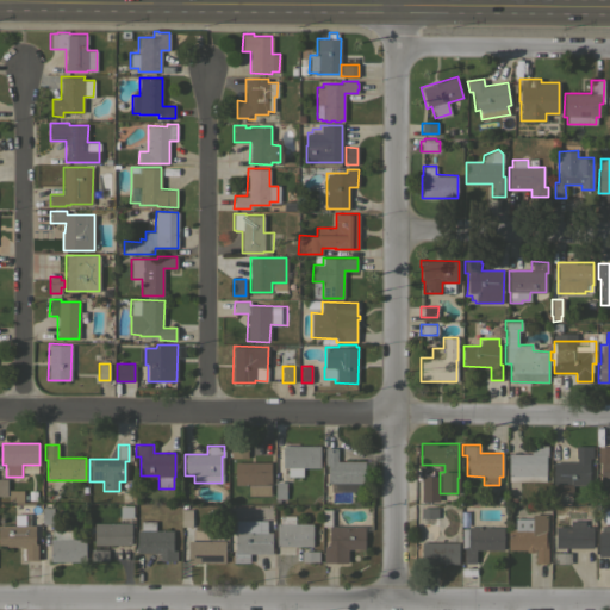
[(230,458),(230,447),(247,446),(247,458),(230,458)]
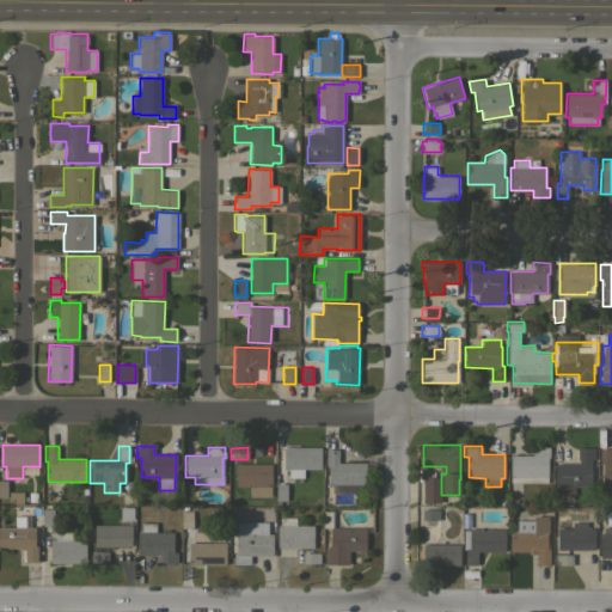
[(320,447),(320,469),(303,469),(303,478),(288,478),(288,469),(283,469),(283,447),(320,447)]
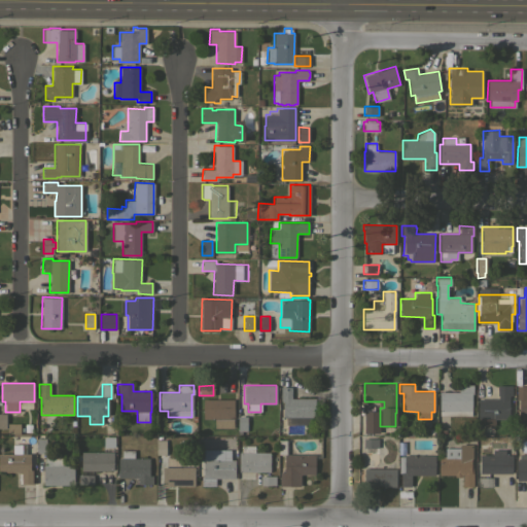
[(440,416),(438,392),(458,391),(458,385),(472,385),(472,394),(471,394),(471,416),(440,416)]
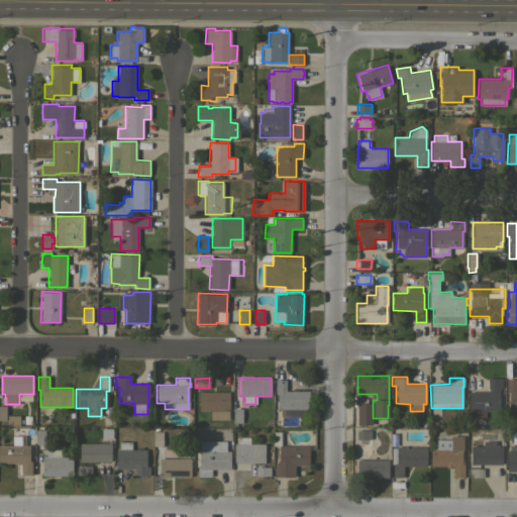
[(502,378),(502,388),(488,388),(488,378),(502,378)]
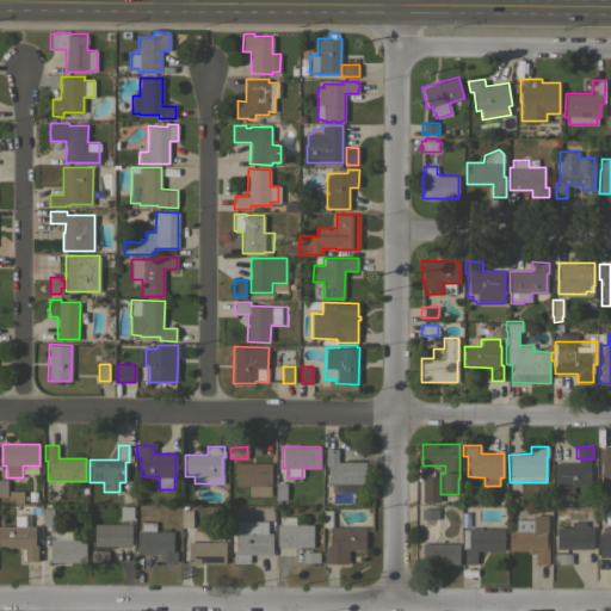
[(610,495),(602,495),(602,463),(598,463),(599,448),(610,448),(610,495)]
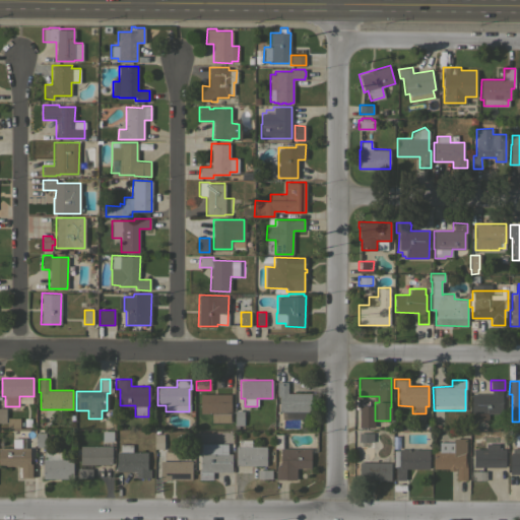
[(279,411),(278,395),(276,395),(276,382),(287,382),(287,393),(310,393),(310,411),(279,411)]
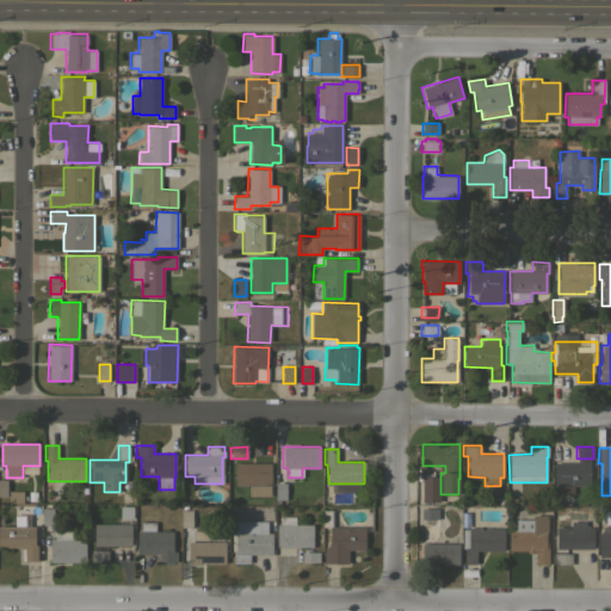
[(271,463),(271,486),(270,486),(270,497),(248,497),(248,486),(235,486),(235,463),(271,463)]
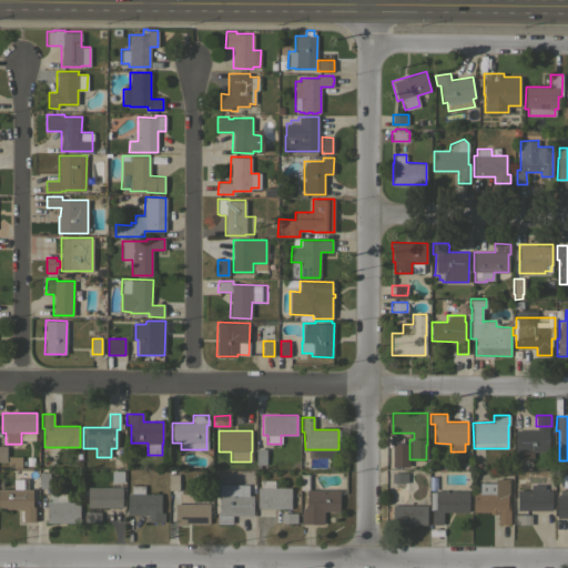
[(548,430),(548,452),(533,452),(533,459),(515,459),(515,430),(548,430)]
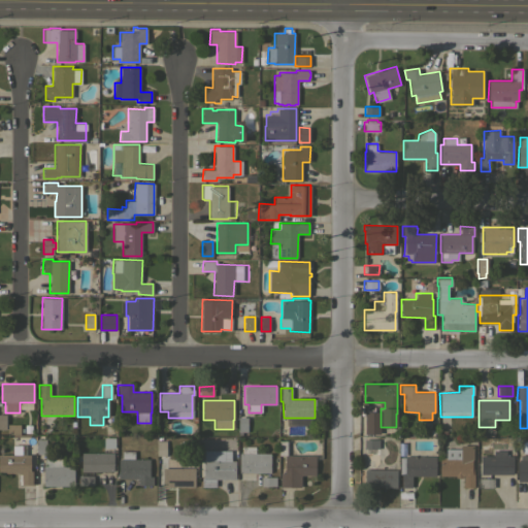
[(363,411),(378,411),(378,432),(364,433),(364,424),(363,411)]
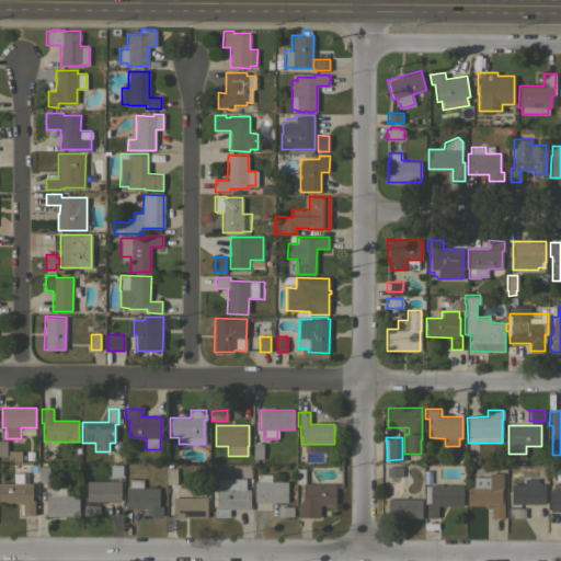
[(263,459),(253,459),(253,443),(263,443),(263,459)]
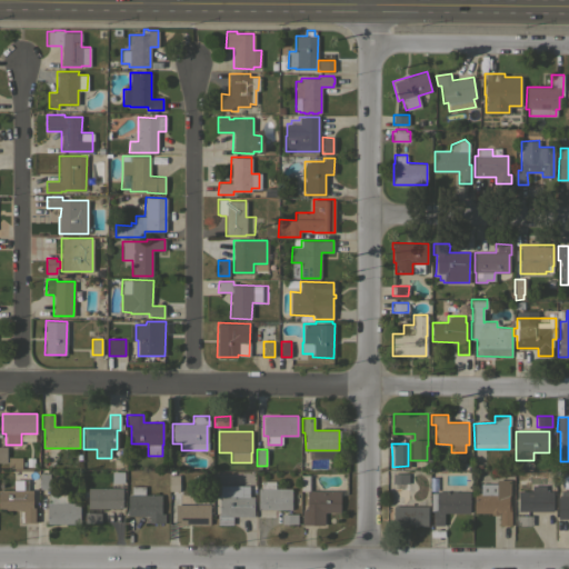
[(7,469),(7,458),(20,458),(20,469),(7,469)]
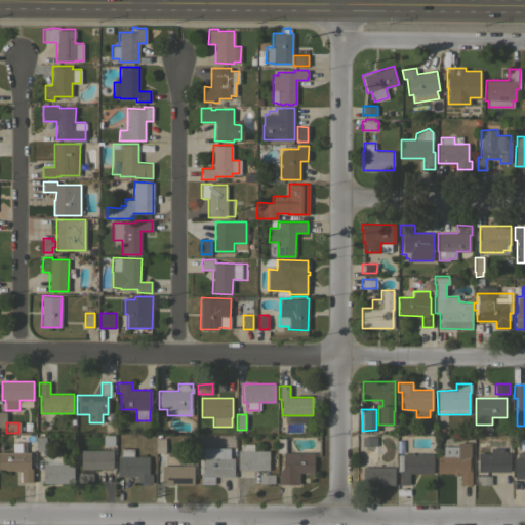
[(45,451),(36,451),(36,433),(45,433),(45,437),(45,451)]
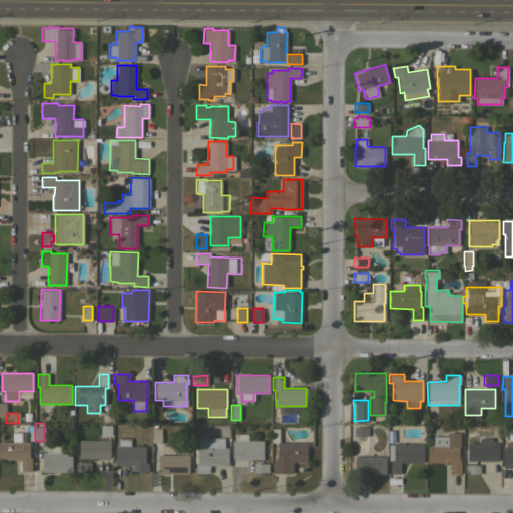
[(99,436),(99,425),(111,425),(111,436),(99,436)]
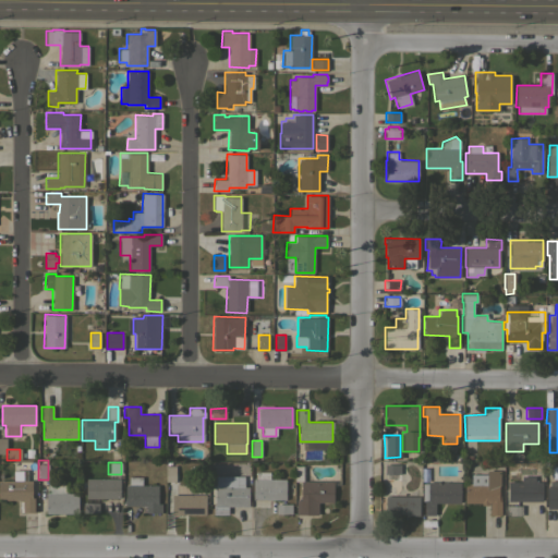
[(396,495),(386,495),(386,474),(385,474),(385,464),(400,464),(400,489),(396,495)]
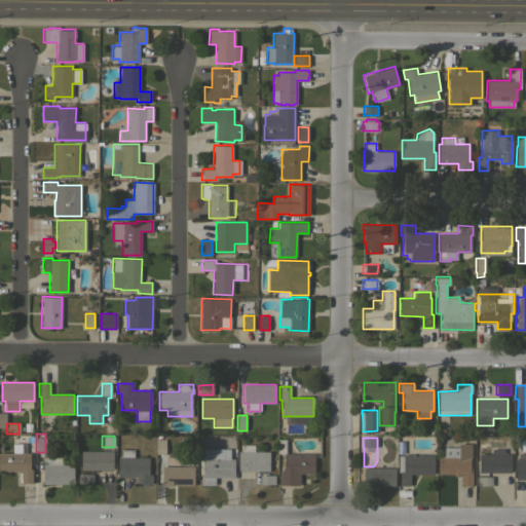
[(165,453),(162,454),(157,454),(157,453),(156,453),(156,439),(165,439),(165,453)]
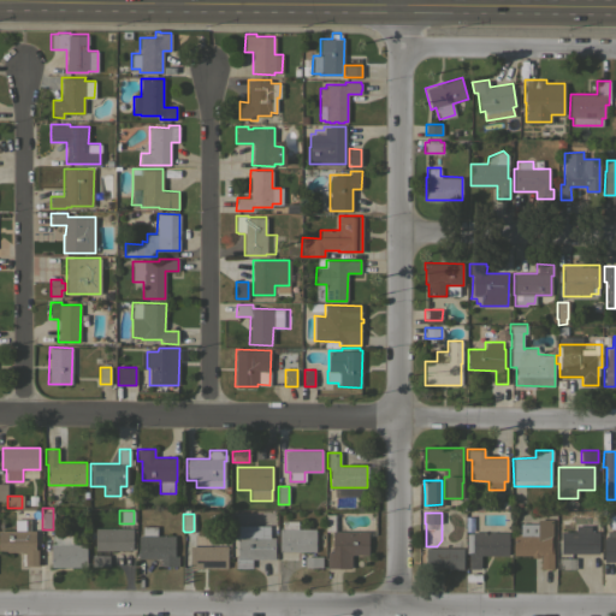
[(368,531),(368,555),(350,555),(350,568),(326,568),(326,551),(332,551),(332,531),(325,531),(325,514),(336,514),(336,531),(368,531)]
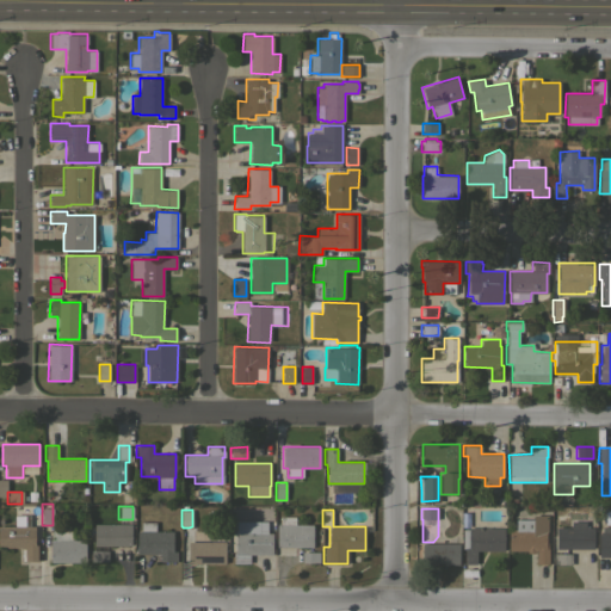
[(0,526),(14,526),(14,514),(30,514),(30,526),(35,526),(35,545),(37,545),(37,561),(25,561),(25,547),(0,547),(0,526)]
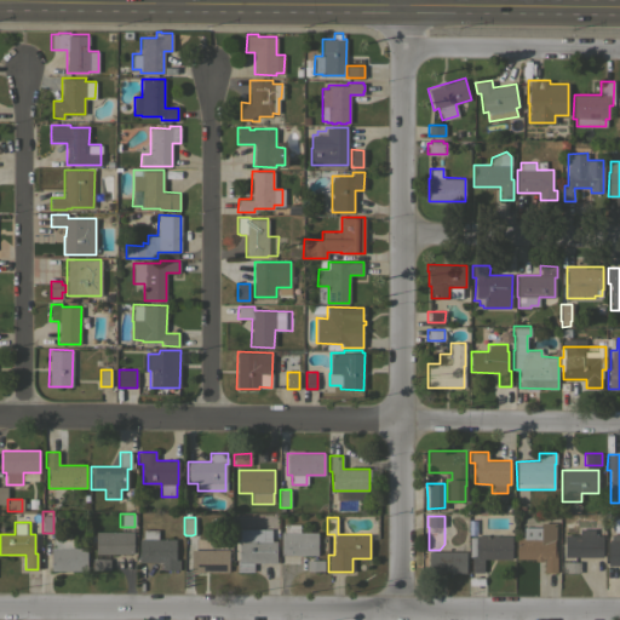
[(516,558),(516,537),(523,537),(523,527),(540,527),(540,522),(555,522),(555,539),(554,539),(554,549),(556,549),(556,556),(557,556),(557,573),(544,573),(544,558),(516,558)]
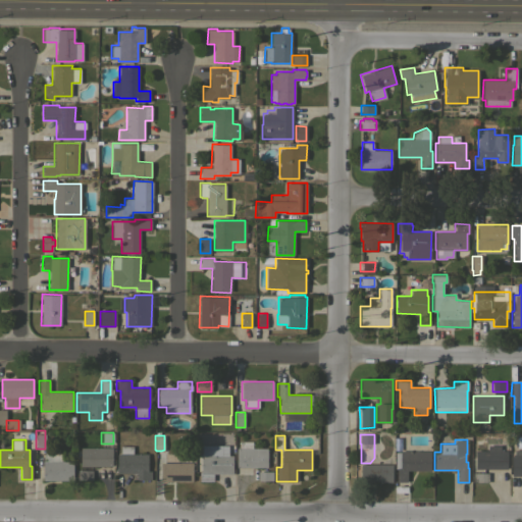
[(237,467),(237,448),(240,448),(240,441),(252,441),(252,448),(267,448),(267,467),(237,467)]
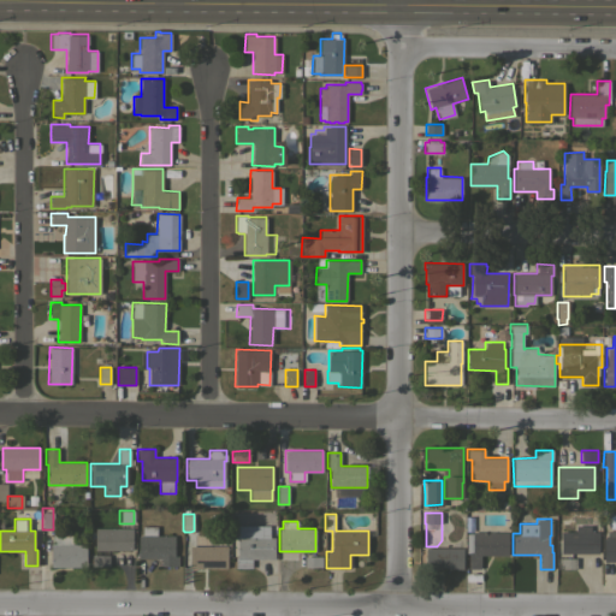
[(274,537),(274,558),(252,558),(252,568),(235,568),(235,557),(237,557),(237,538),(254,537),(254,525),(268,525),(268,537),(274,537)]
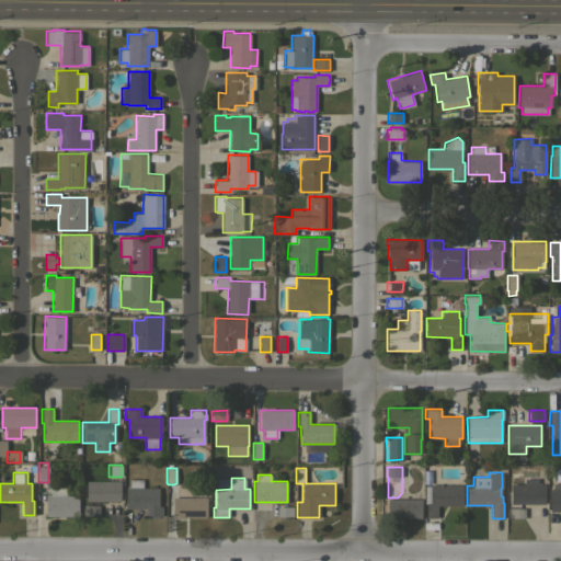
[(129,488),(129,479),(142,479),(142,488),(159,488),(159,506),(162,506),(162,516),(146,515),(147,508),(126,508),(126,488),(129,488)]
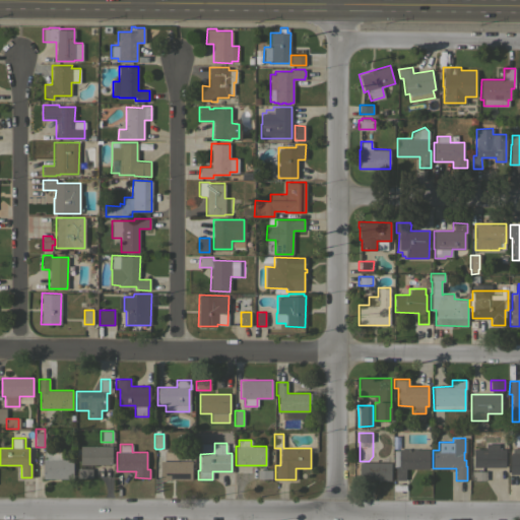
[(486,449),(486,444),(499,444),(499,449),(505,449),(505,467),(473,467),(473,449),(486,449)]
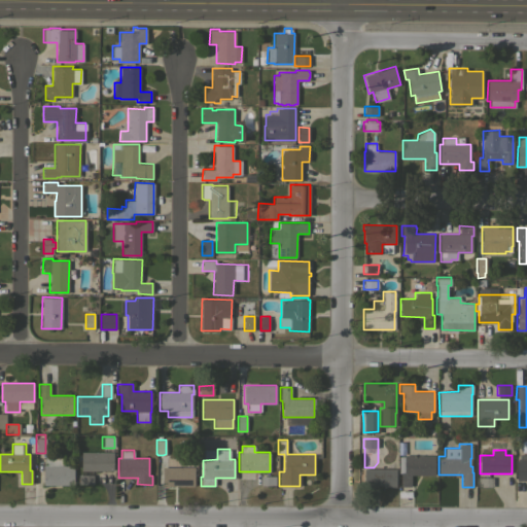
[(113,452),(113,470),(81,470),(81,452),(113,452)]
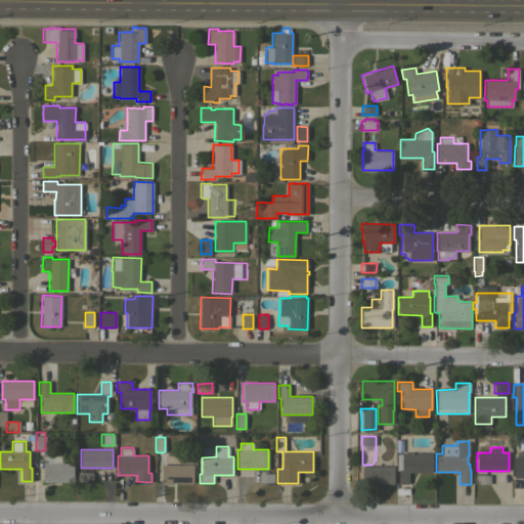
[(523,451),(523,477),(513,477),(514,457),(515,457),(515,455),(517,455),(517,451),(523,451)]
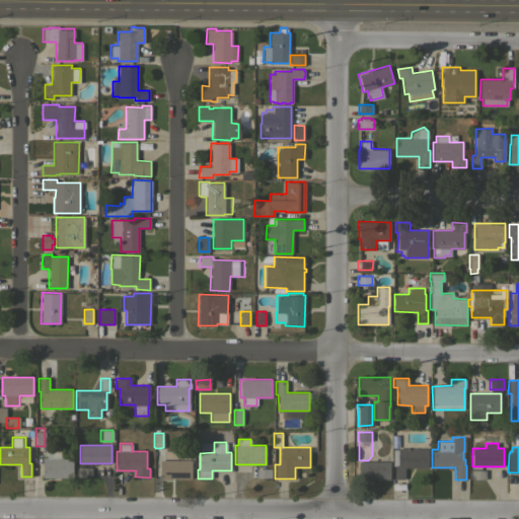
[(428,448),(428,468),(404,467),(404,479),(394,478),(394,465),(392,465),(392,449),(397,449),(397,448),(428,448)]
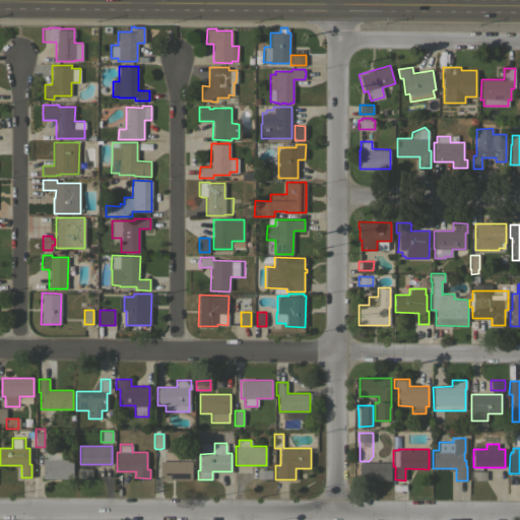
[(45,459),(45,451),(61,451),(61,459),(72,459),(72,478),(42,478),(42,459),(45,459)]
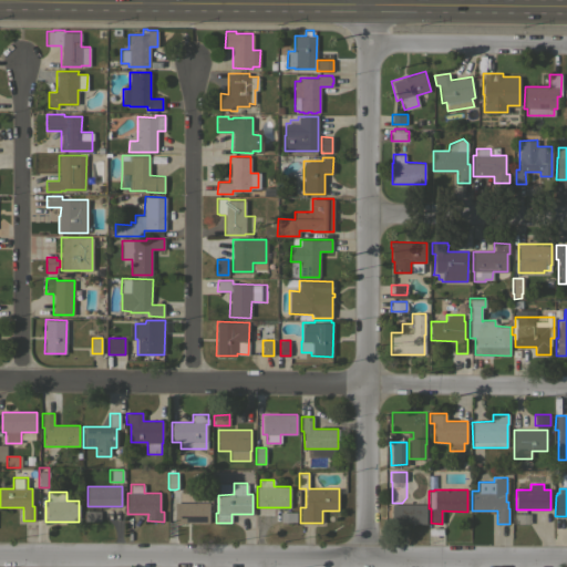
[(209,503),(209,523),(175,523),(175,503),(209,503)]
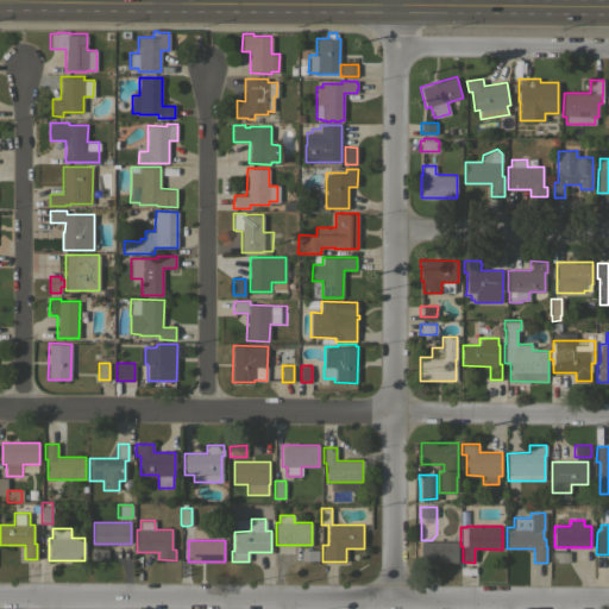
[(458,541),(458,562),(446,562),(446,563),(421,563),(421,541),(458,541)]
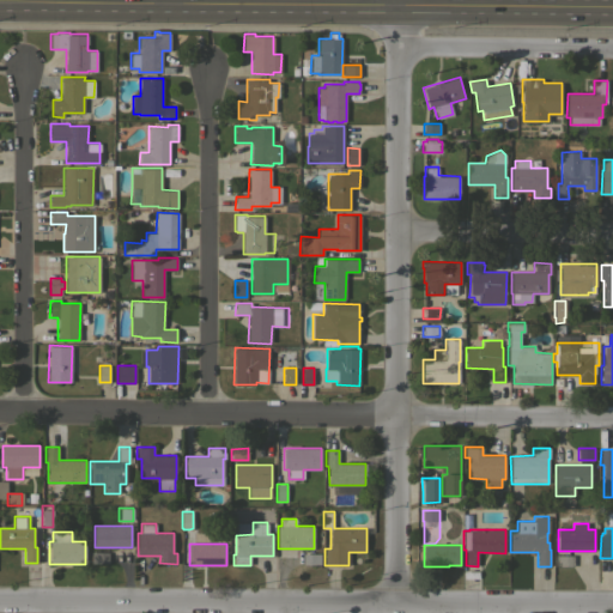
[(108,552),(108,563),(91,563),(91,552),(108,552)]
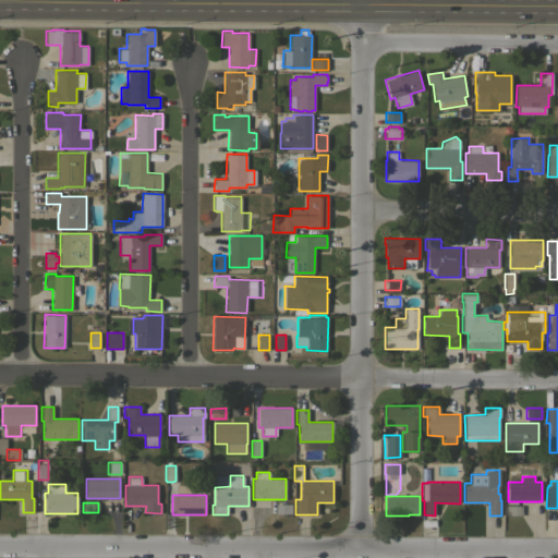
[(291,504),(291,513),(276,513),(276,504),(291,504)]
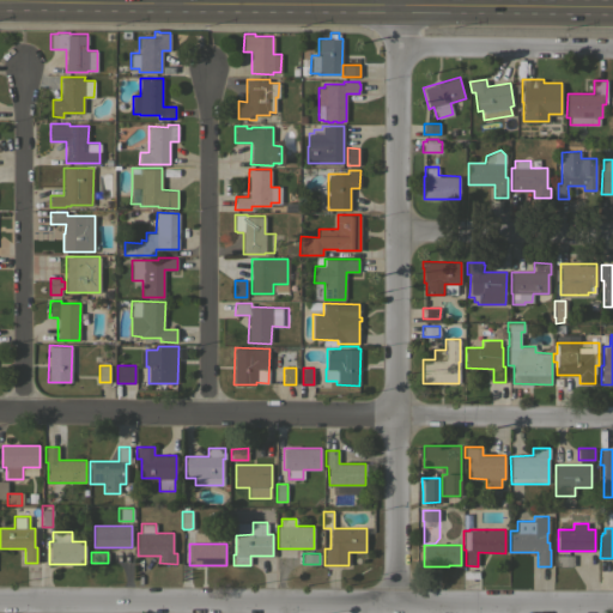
[(574,556),(574,566),(557,566),(557,556),(574,556)]
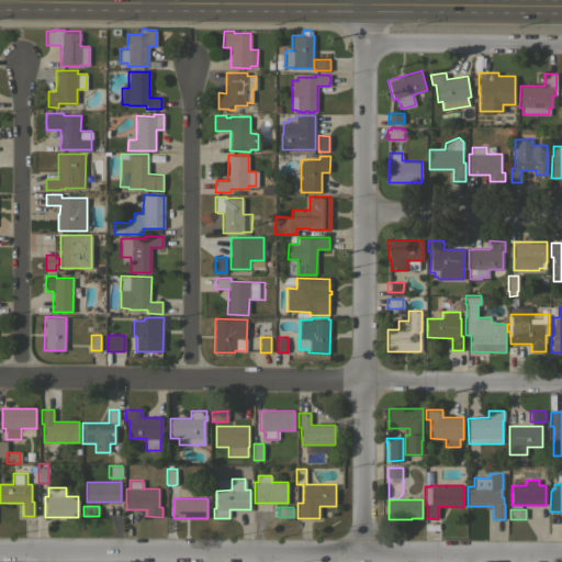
All buildings are outlined.
